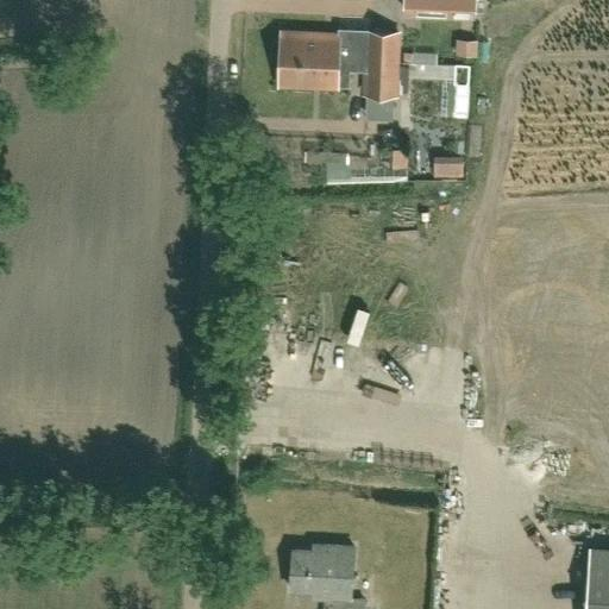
[(475,11),(475,0),(403,0),(403,8),(475,11)]
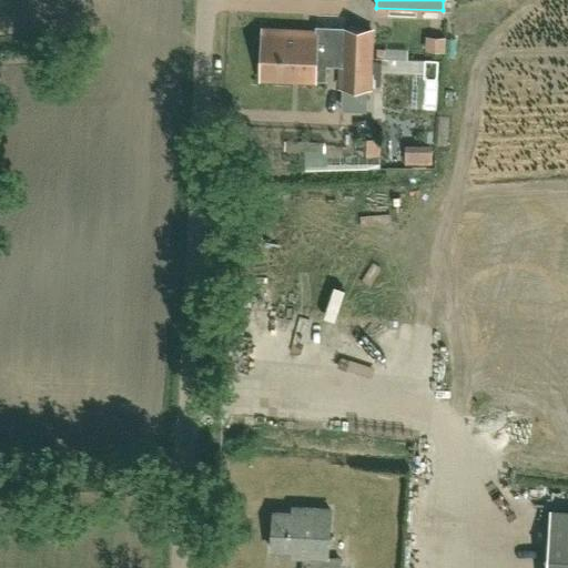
[(315,27),(315,32),(262,30),(262,48),(261,78),(314,80),(326,81),(326,66),(342,67),(341,88),(368,89),(369,57),(371,30),(345,29),(345,28),(315,27)]
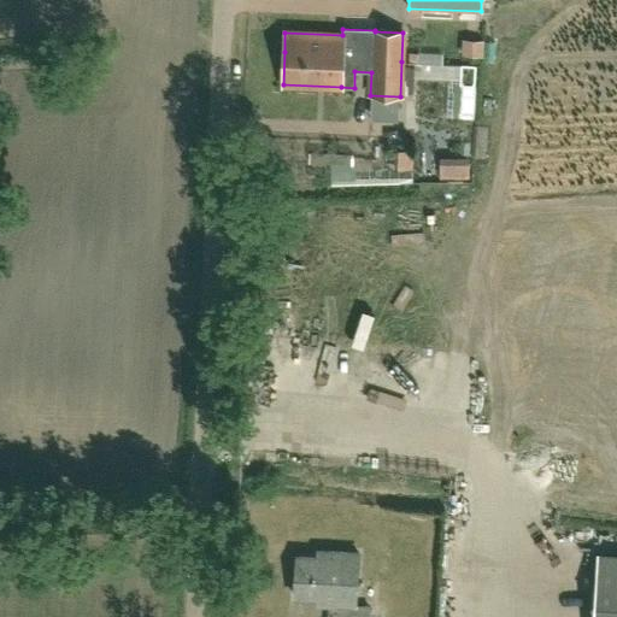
[(403,152),(404,171),(419,170),(418,152),(403,152)]
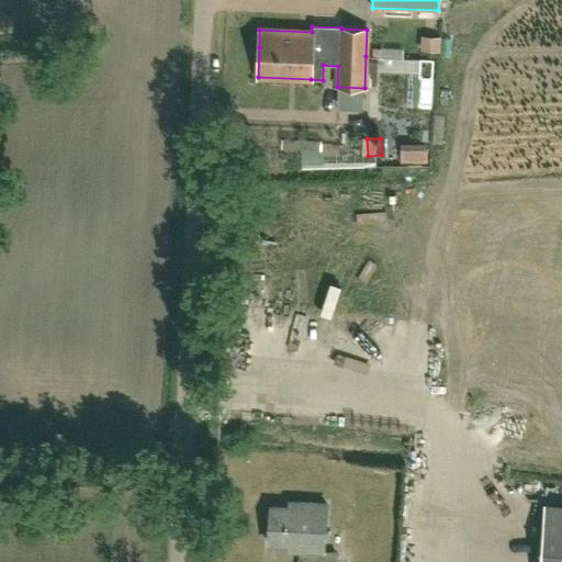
[(345,165),(364,161),(363,152),(343,155),(345,165)]
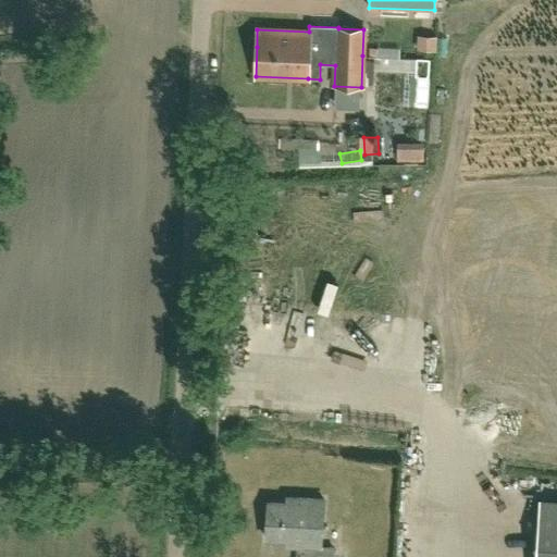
[(332,556),(333,547),(320,546),(323,500),(285,498),(285,503),(268,502),(265,539),(285,540),(285,546),(296,546),(295,556),(332,556)]
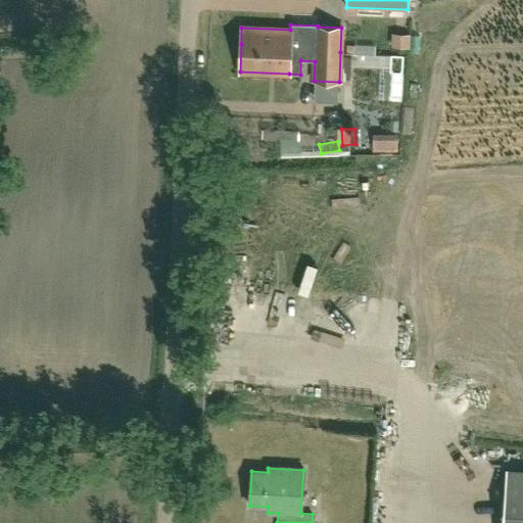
[(522,522),(522,470),(507,470),(504,522),(522,522)]
